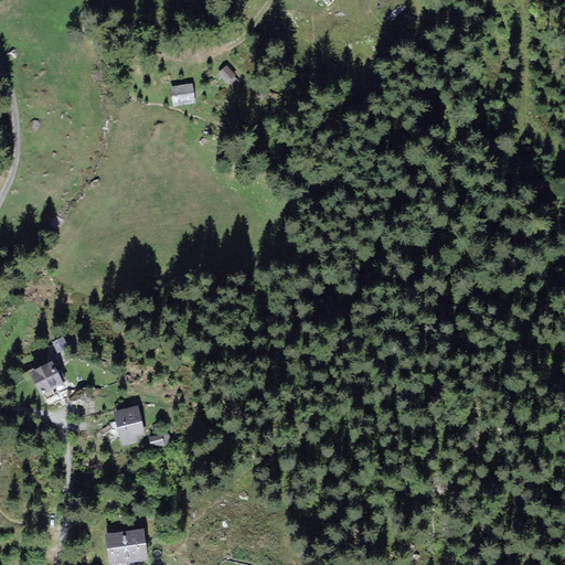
[(236,78),(227,68),(221,75),(230,84),(236,78)]
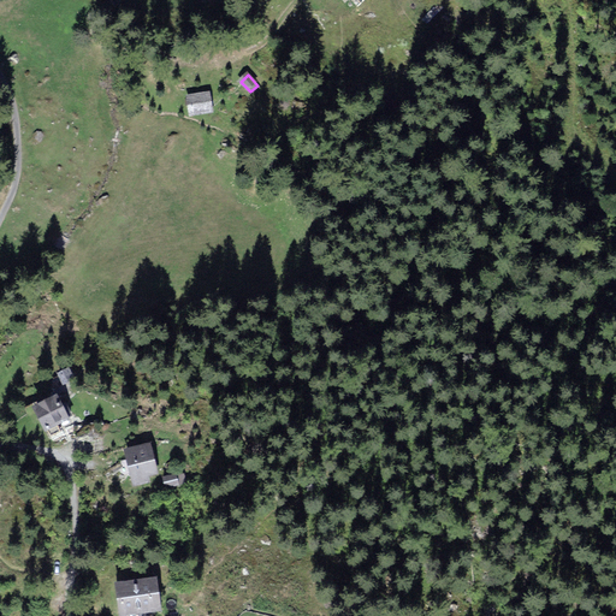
[(212,114),(209,94),(187,98),(189,117),(212,114)]
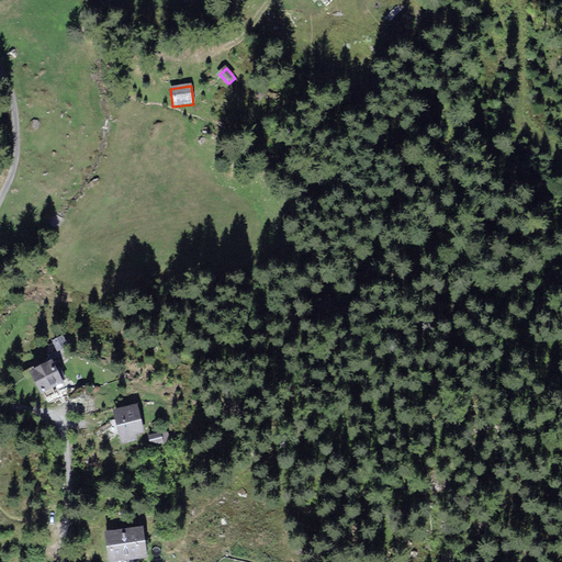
[(52,359),(32,370),(43,391),(63,380),(52,359)]
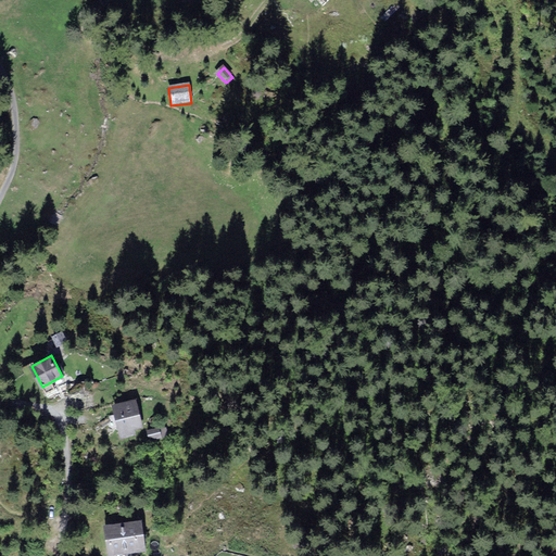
[(136,400),(114,405),(121,438),(135,434),(134,429),(142,427),(136,400)]
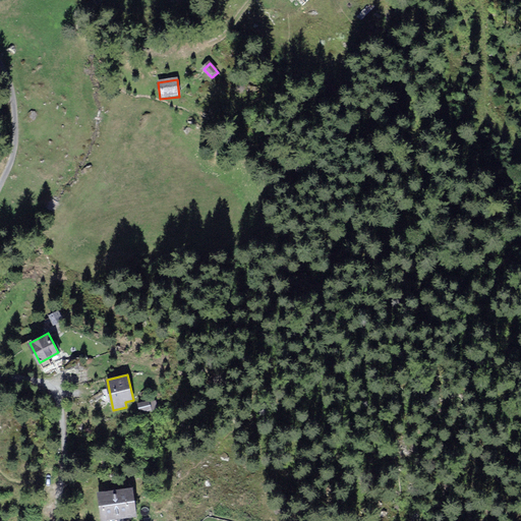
[(150,402),(138,404),(140,412),(151,410),(150,402)]
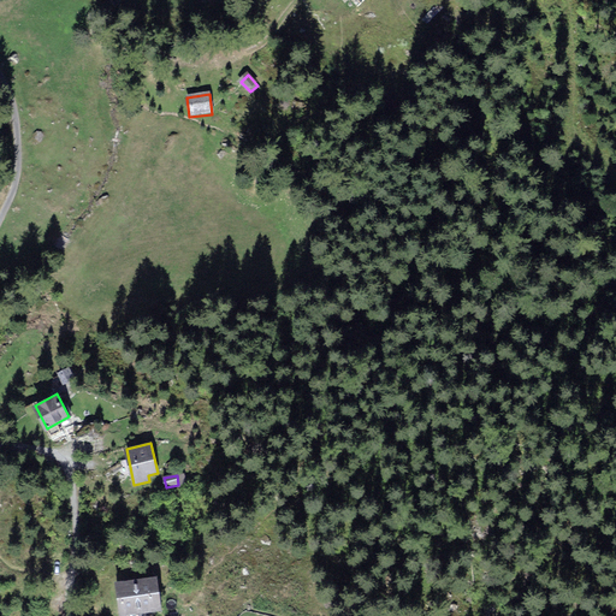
[(157,576),(116,580),(119,612),(160,609),(157,576)]
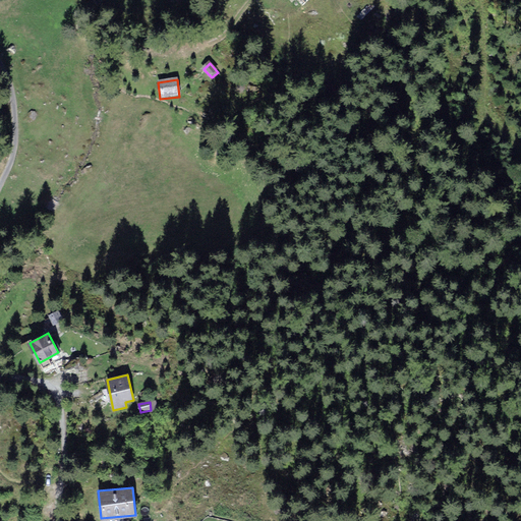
All buildings are outlined.
